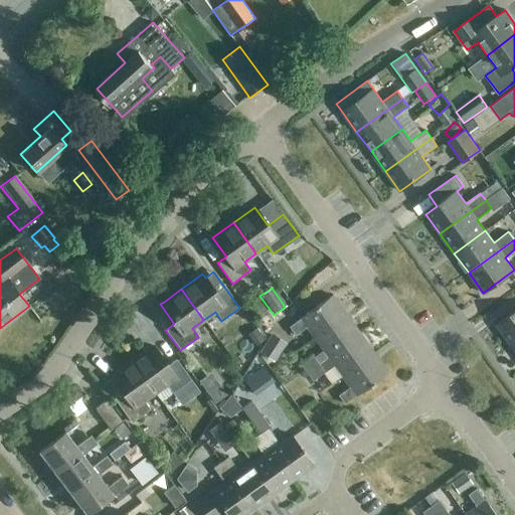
[(314,337),(346,315),(332,295),(300,318),(300,319),(289,327),(295,335),(306,327),(314,337)]
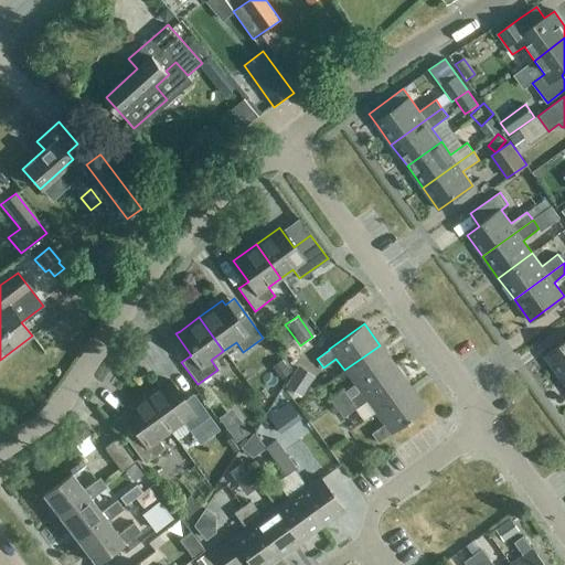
[(564,342),(545,358),(561,379),(564,375),(564,342)]
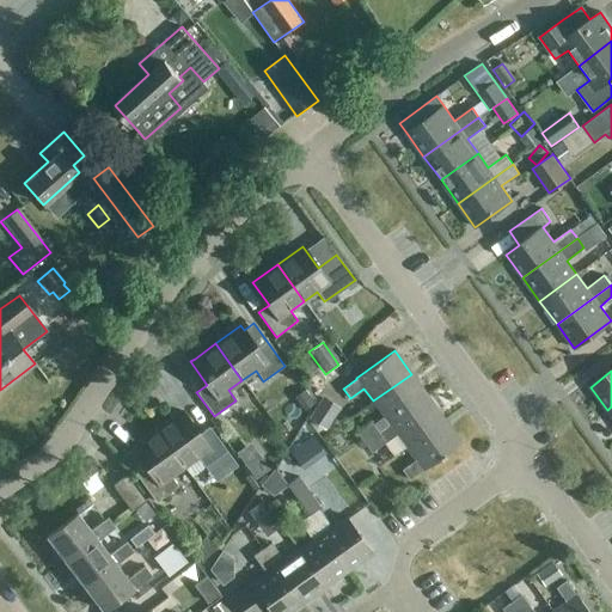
[(383,415),(371,423),(356,433),(363,442),(427,397),(411,374),(373,401),(383,415)]
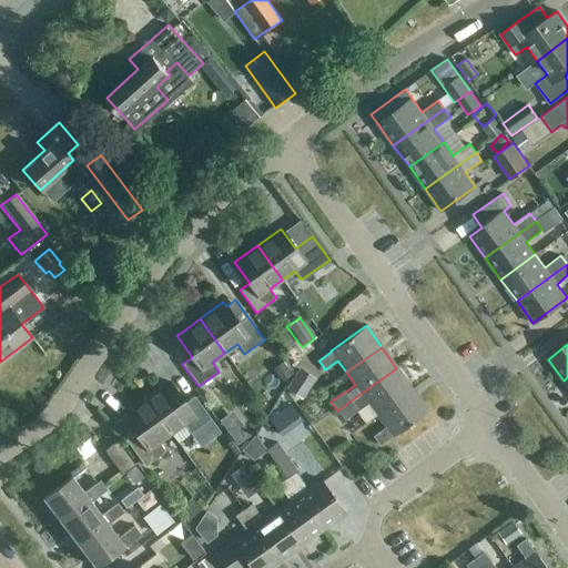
[(281,358),(270,366),(280,381),(291,373),(281,358)]
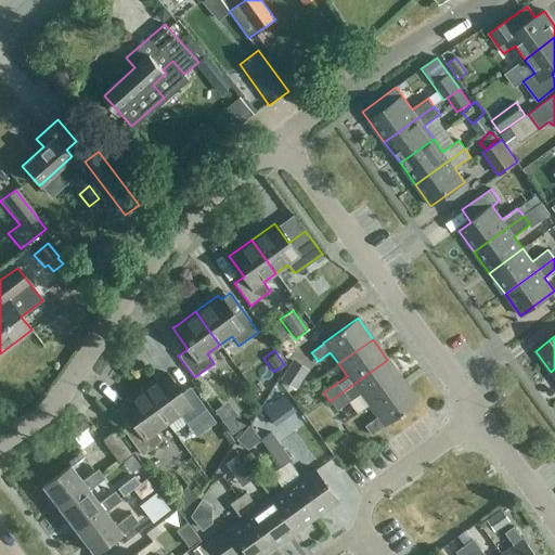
[(387,360),(330,401),(336,410),(360,394),(369,405),(402,381),(387,360)]
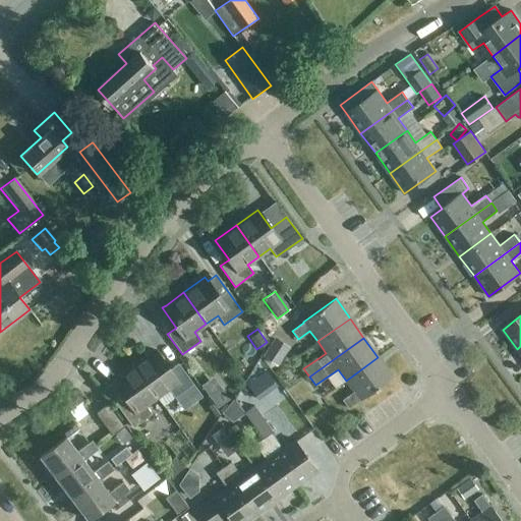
[(262,357),(276,366),(288,348),(273,339),(262,357)]
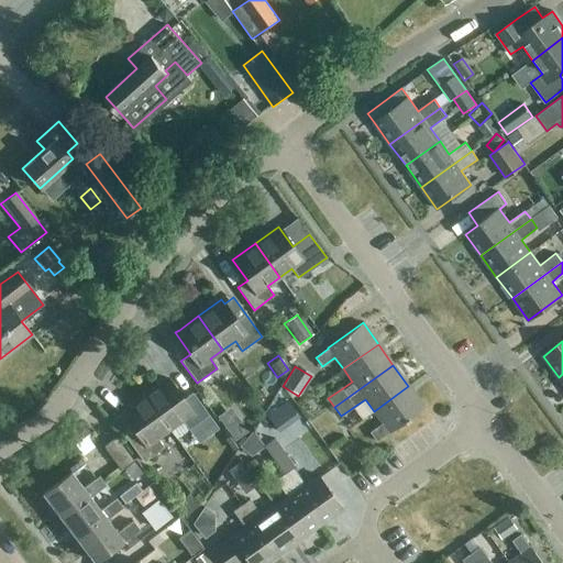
[(169,429),(176,439),(208,415),(192,393),(183,399),(167,378),(144,395),(169,429)]
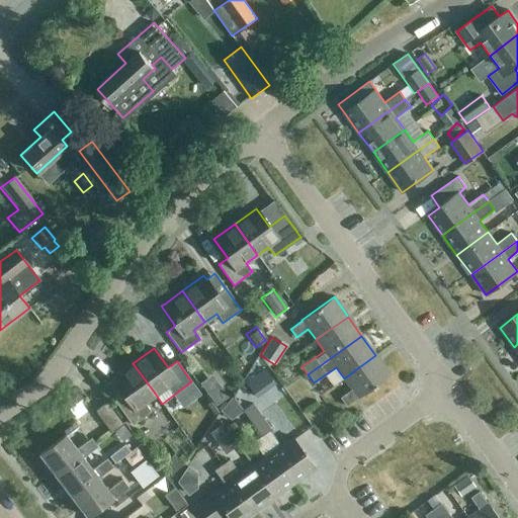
[(375,355),(344,378),(351,390),(340,398),(346,406),(357,398),(358,399),(390,375),(375,355)]
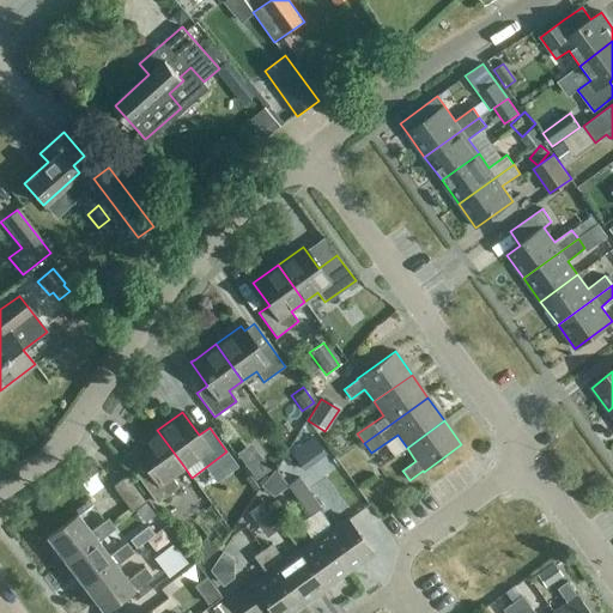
[(157,430),(132,448),(150,472),(139,479),(157,503),(178,487),(170,477),(184,467),(157,430)]
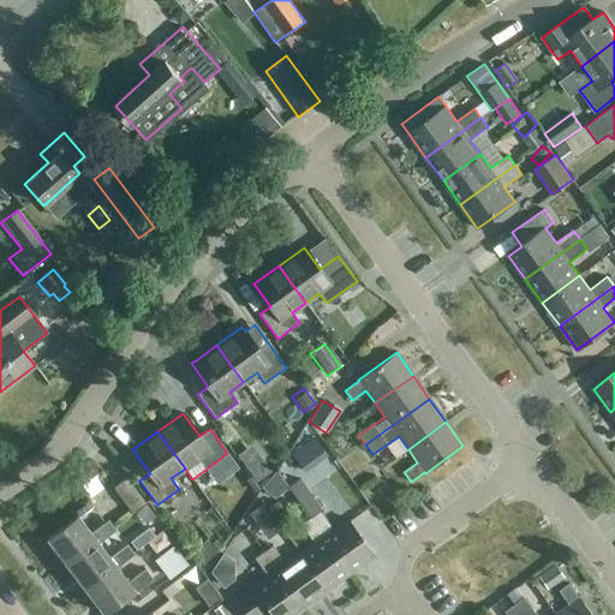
[(327,453),(315,437),(303,446),(315,461),(327,453)]
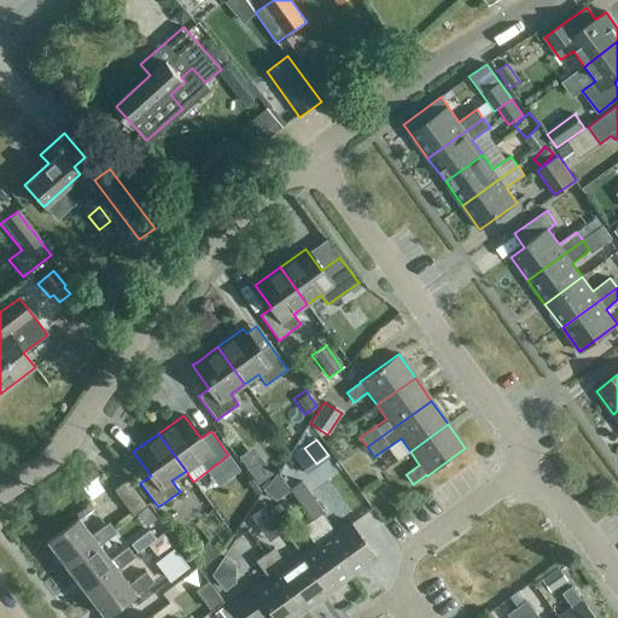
[(258,455),(245,465),(257,481),(269,472),(258,455)]
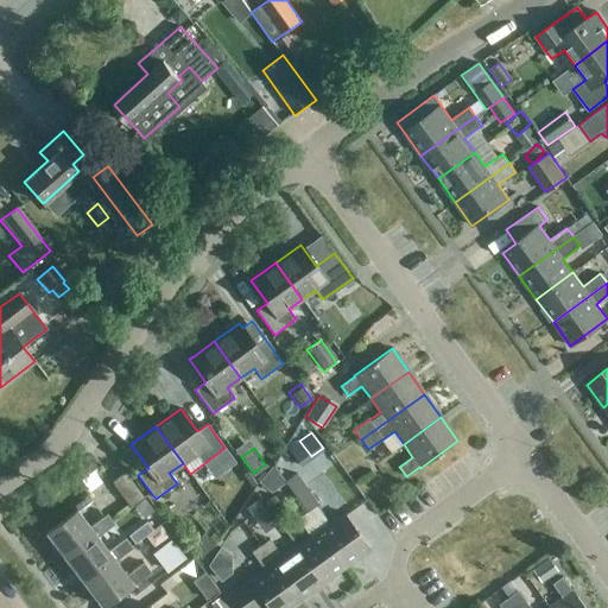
[(257,482),(257,483),(260,487),(266,491),(270,494),(284,483),(279,479),(272,468),(271,467),(261,477),(257,482)]
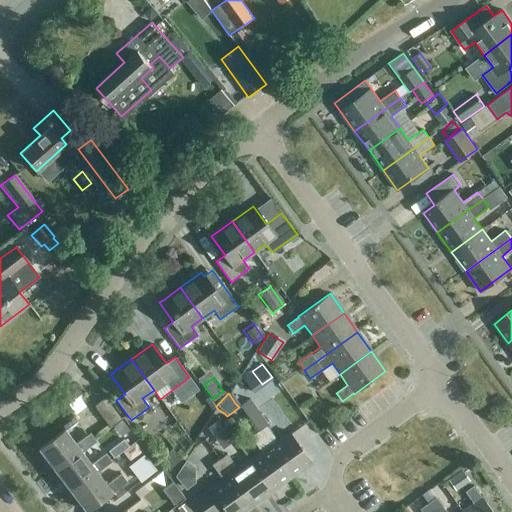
[(121,419),(104,397),(93,406),(109,428),(121,419)]
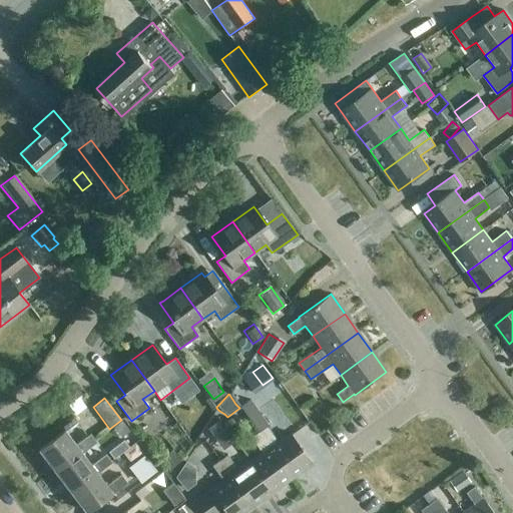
[(260,398),(251,407),(266,419),(274,410),(260,398)]
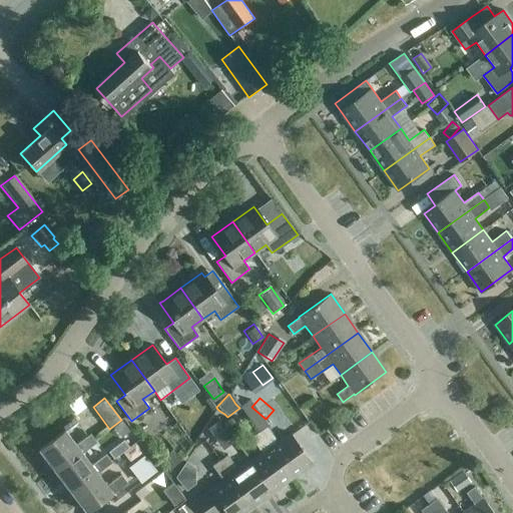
[(206,429),(215,442),(225,434),(216,422),(206,429)]
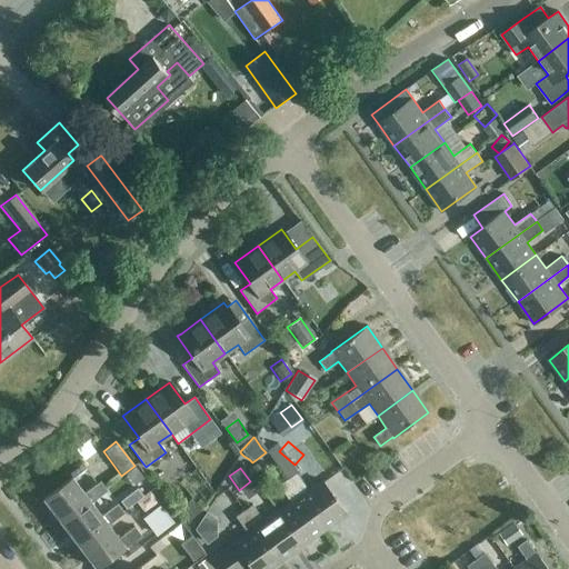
[(325,532),(347,517),(322,481),(309,491),(298,473),(289,480),(325,532)]
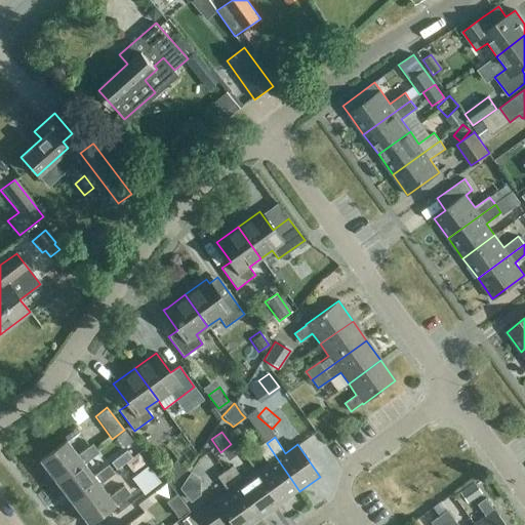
[(66,440),(39,460),(55,481),(81,461),(83,463),(98,452),(96,450),(92,444),(77,455),(66,440)]
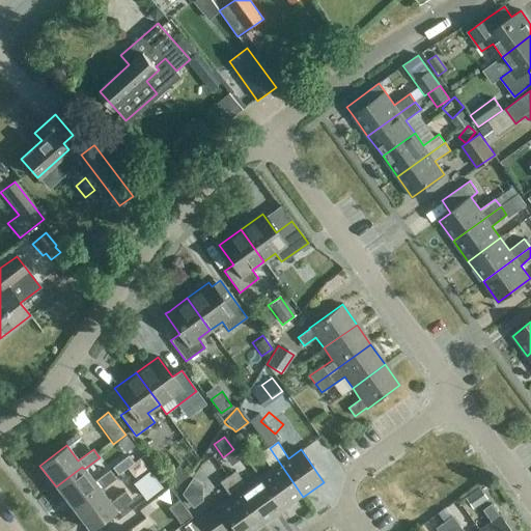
[(273,469),(260,478),(282,510),(303,497),(270,448),(261,453),(273,469)]
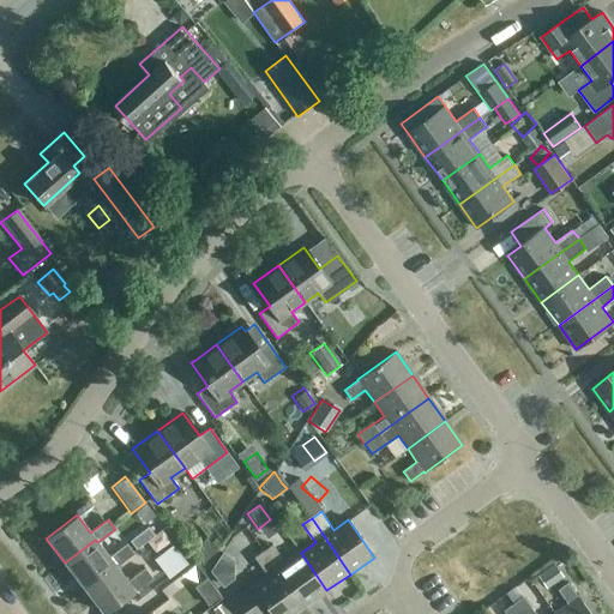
[(134,549),(154,535),(150,530),(140,533),(128,542),(134,549)]
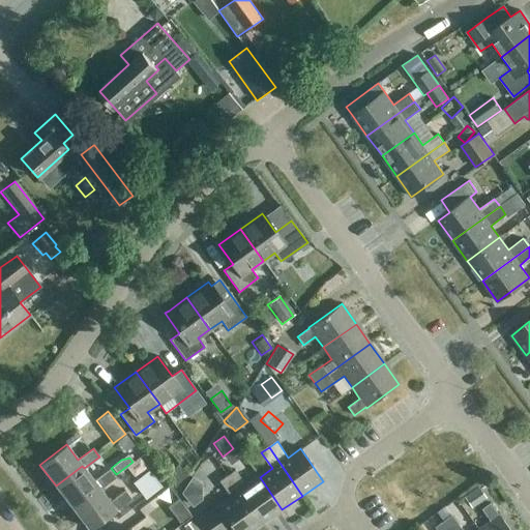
[(189,476),(179,465),(169,474),(179,486),(189,476)]
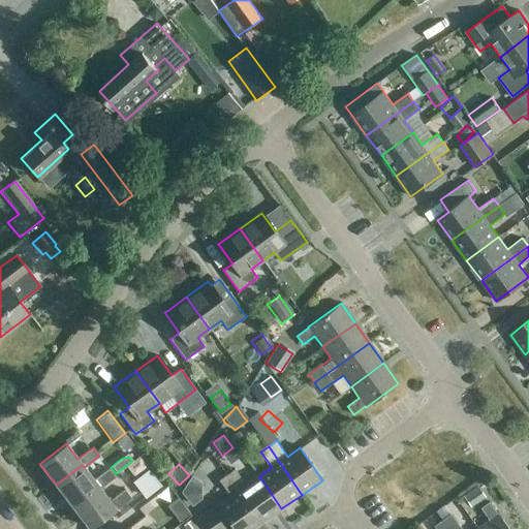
[(82,465),(56,485),(71,505),(98,486),(100,488),(115,477),(109,468),(94,479),(84,467),(82,465)]
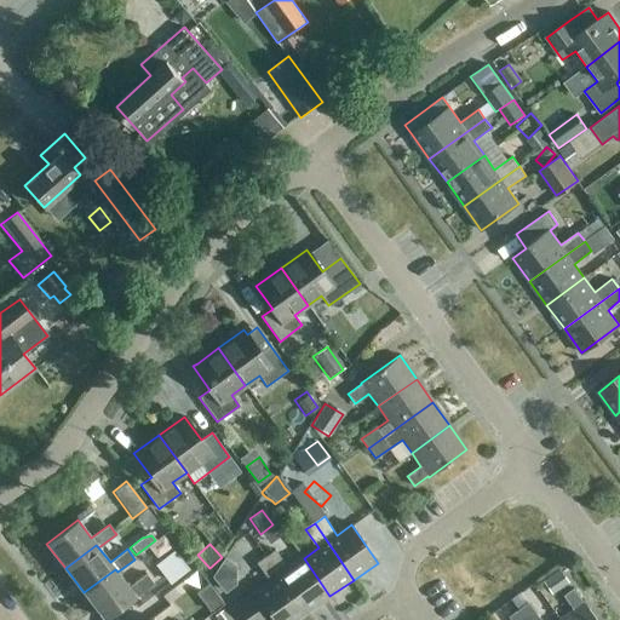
[(276,550),(267,556),(305,613),(329,596),(304,558),(290,568),(276,550)]
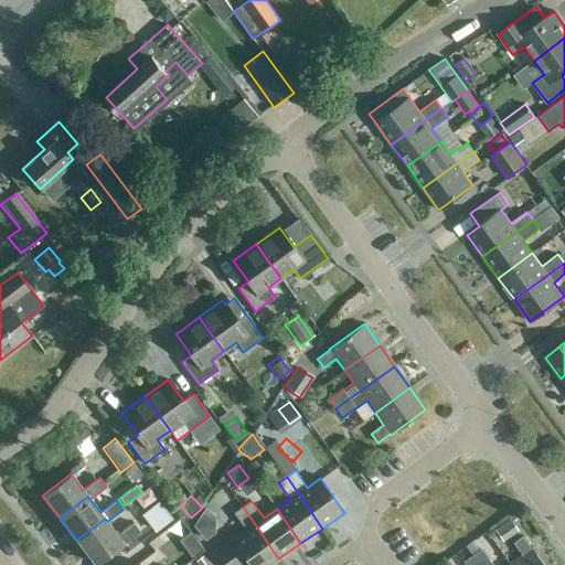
[(140,515),(153,533),(171,520),(157,502),(140,515)]
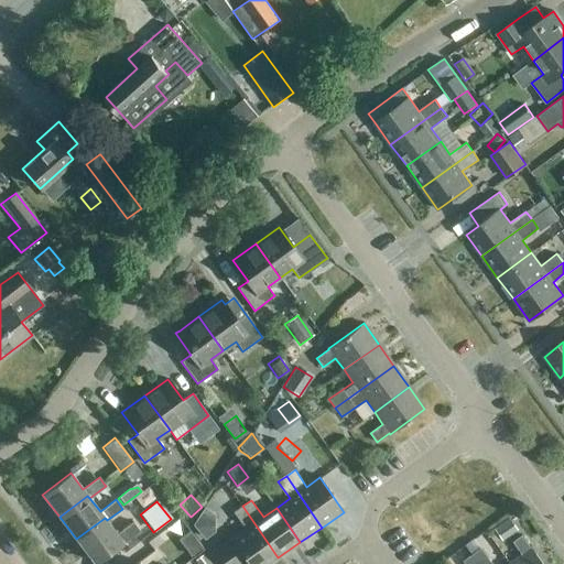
[(231,538),(232,539),(216,550),(225,563),(241,563),(248,561),(249,563),(268,563),(278,557),(242,506),(234,511),(246,529),(231,538)]
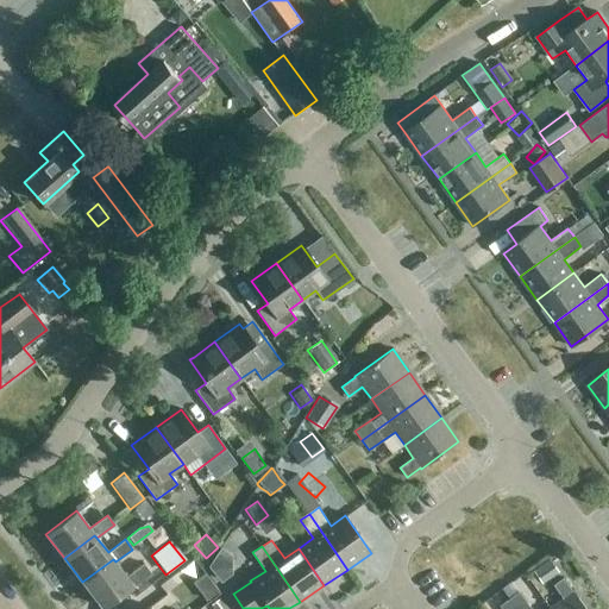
[(113,559),(82,582),(101,607),(131,585),(132,588),(151,573),(144,564),(126,577),(115,562),(113,559)]
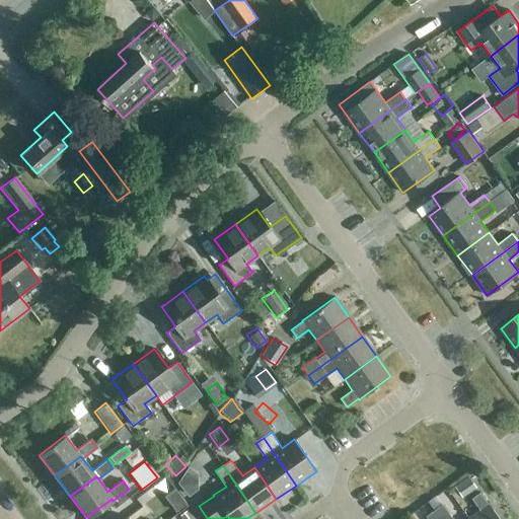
[(452,488),(460,499),(474,489),(466,477),(452,488)]
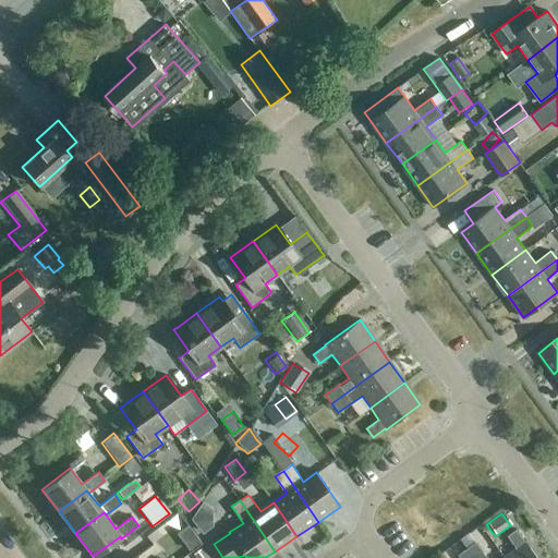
[(197,518),(187,524),(196,538),(206,532),(197,518)]
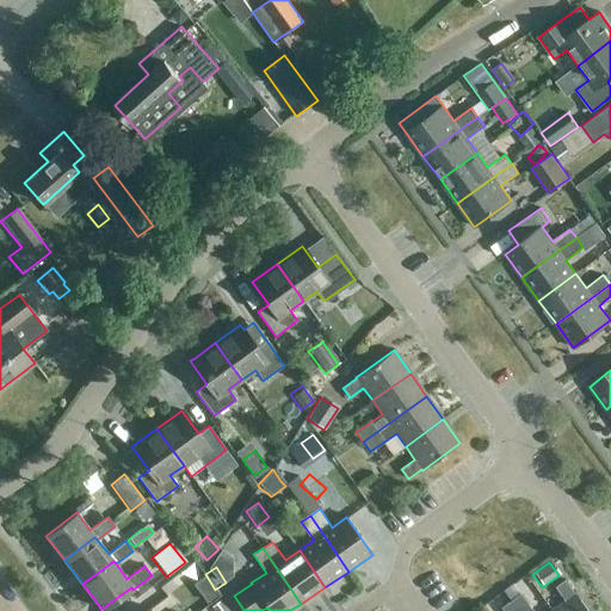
[(204,575),(191,585),(205,603),(218,593),(204,575)]
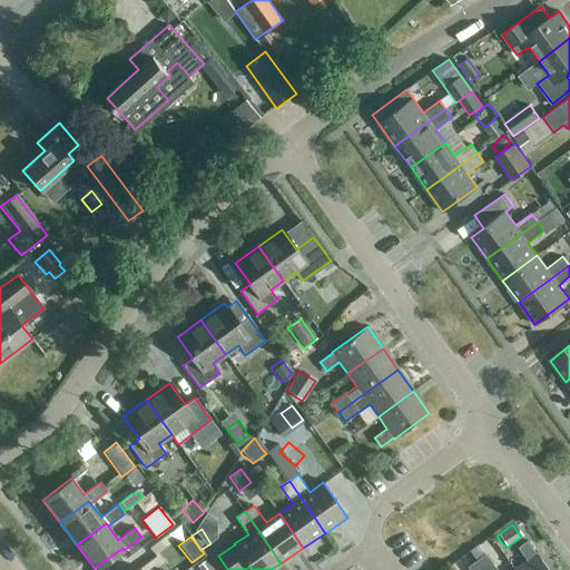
[(547,569),(537,553),(536,554),(527,541),(518,548),(527,561),(514,569),(547,569)]
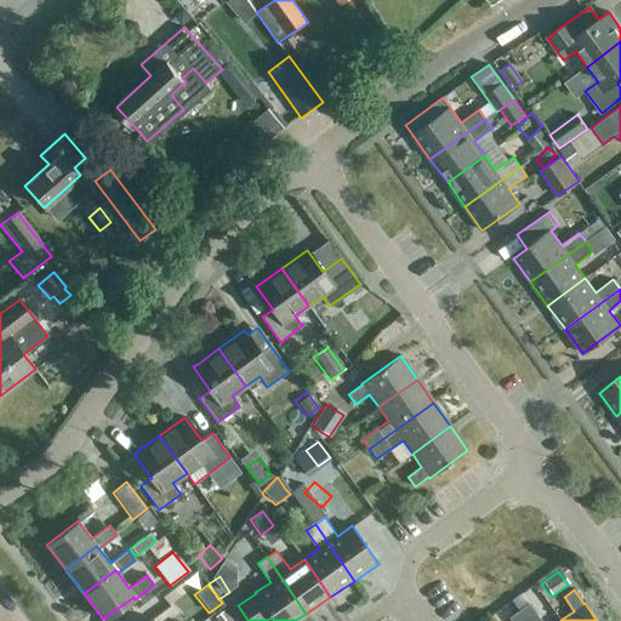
[(528,604),(518,611),(525,620),(560,620),(559,620),(540,620),(539,619),(528,604)]
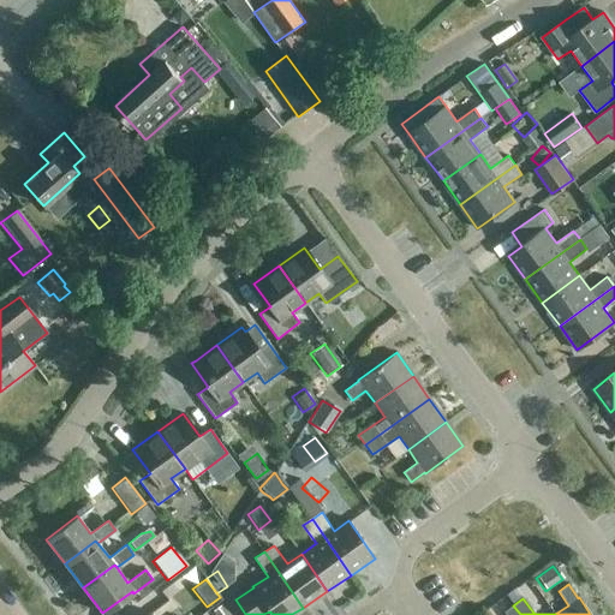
[(212,610),(215,614),(230,614),(221,603),(212,610)]
